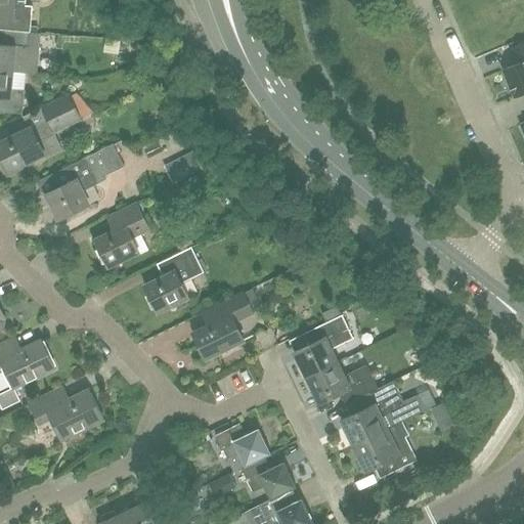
[(26,6),(26,0),(0,0),(0,31),(3,32),(29,34),(30,15),(31,6),(26,6)]
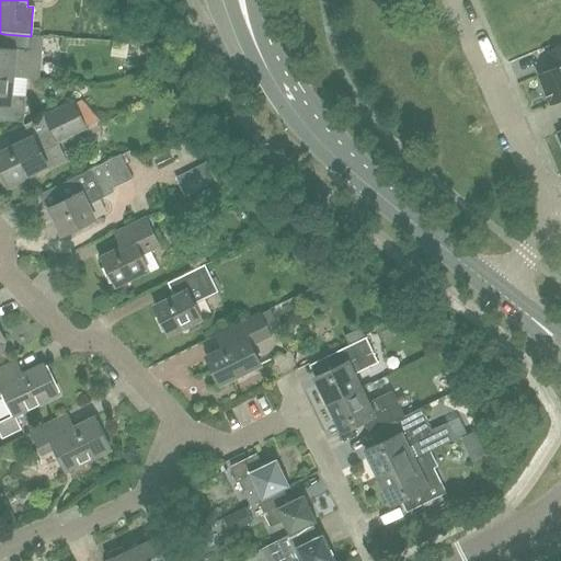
[(29,60),(31,36),(3,34),(1,48),(0,48),(0,77),(13,78),(14,59),(29,60)]
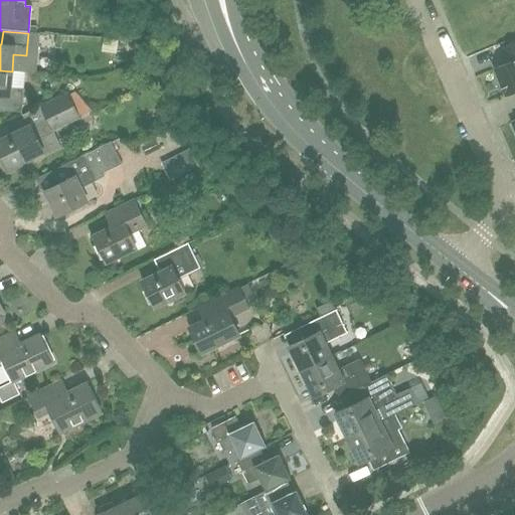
[(507,95),(514,91),(514,42),(505,46),(511,62),(496,69),(507,95)]
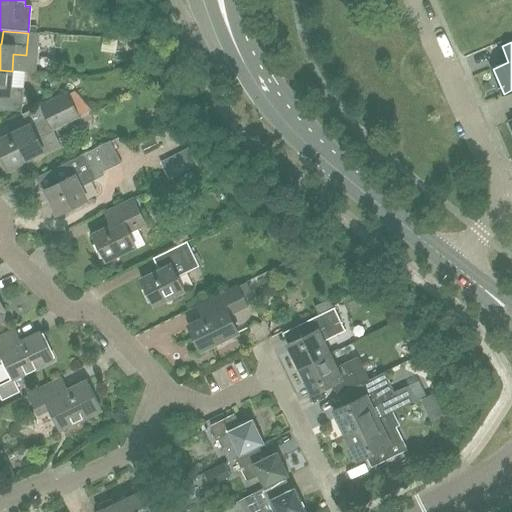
[(10,88),(12,71),(0,70),(0,110),(21,112),(23,89),(10,88)]
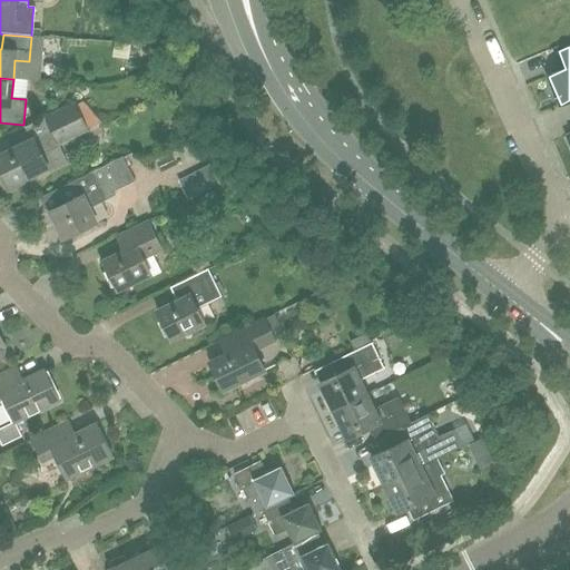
[(58,146),(88,130),(75,102),(43,118),(50,133),(33,140),(33,139),(0,155),(0,172),(1,175),(0,175),(0,180),(7,194),(25,185),(23,182),(47,170),(49,174),(68,165),(58,146)]
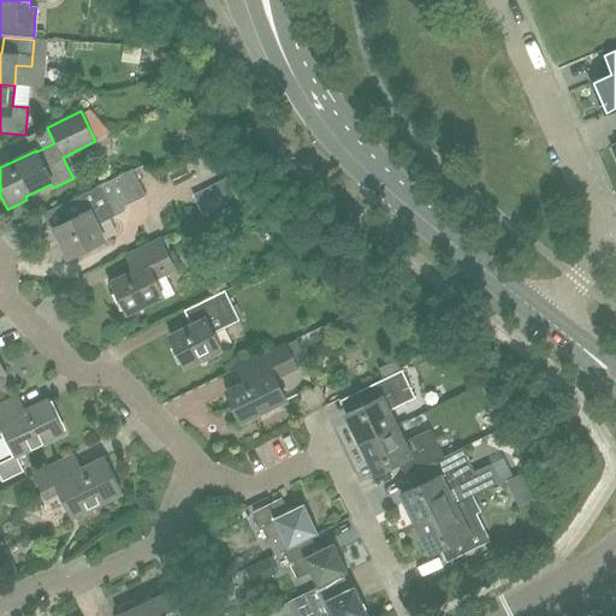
[(69,260),(105,242),(98,225),(124,213),(122,208),(146,197),(132,171),(66,203),(75,219),(53,229),(69,260)]
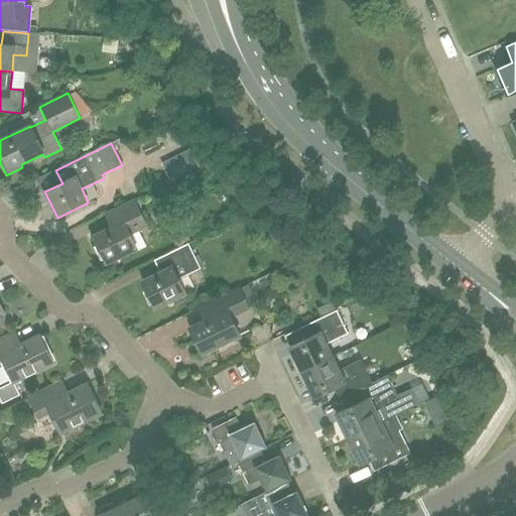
[(170,181),(200,167),(190,149),(161,163),(170,181)]
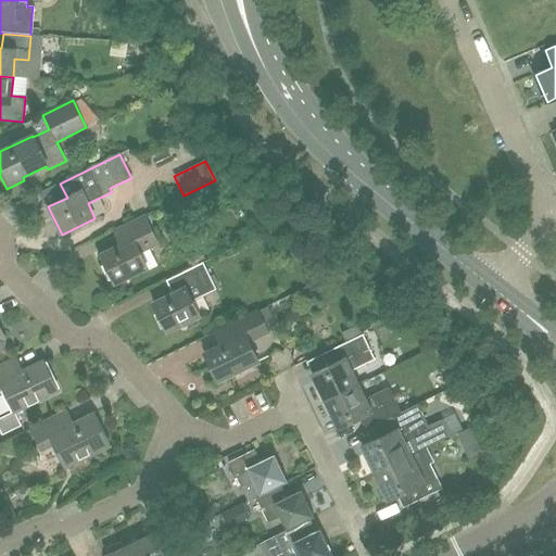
[(149,270),(159,265),(150,248),(159,244),(144,216),(114,231),(121,245),(101,255),(114,283),(148,268),(149,270)]
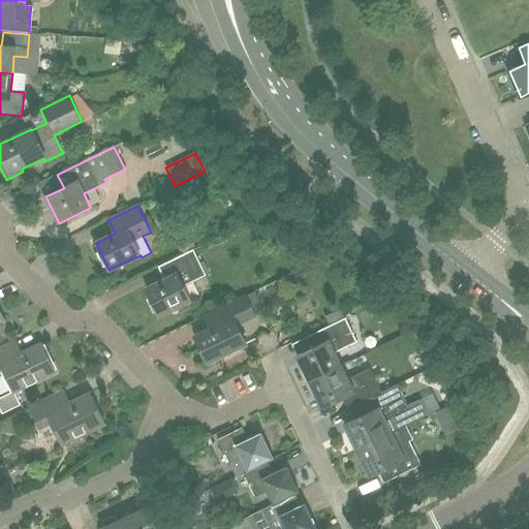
[(158,317),(190,302),(183,287),(206,277),(193,251),(157,268),(164,281),(146,290),(158,317)]
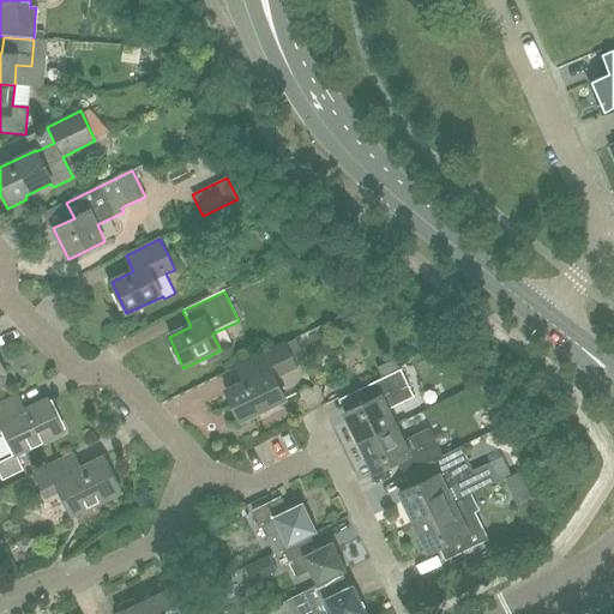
[(242,422),(286,402),(274,379),(296,368),(284,345),(238,367),(245,383),(227,391),(242,422)]
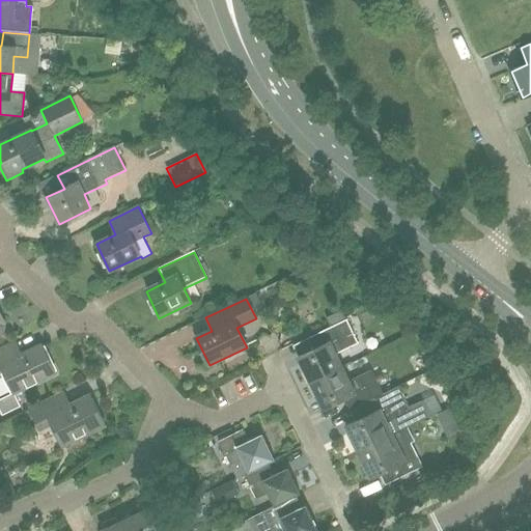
[(311,384),(342,368),(336,355),(358,344),(346,319),(311,337),(316,348),(299,358),(311,384)]
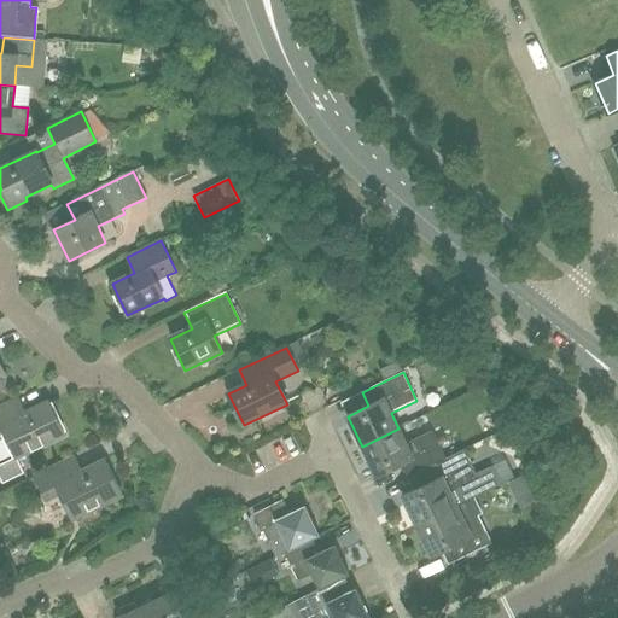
[(0,437),(3,437),(13,460),(63,436),(47,403),(16,419),(9,402),(0,406),(0,437)]
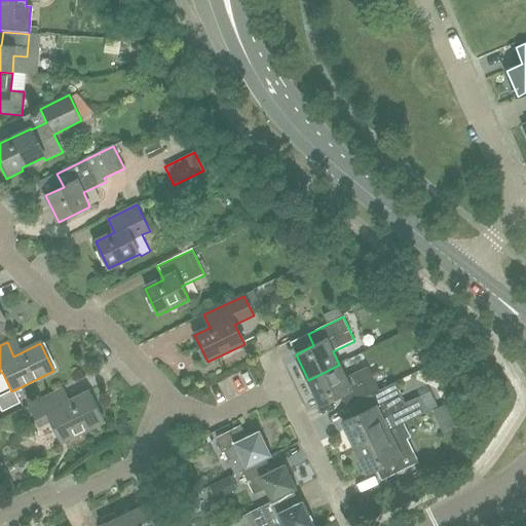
[(346,407),(369,396),(379,391),(368,368),(345,378),(339,365),(308,380),(321,407),(342,397),(346,407)]
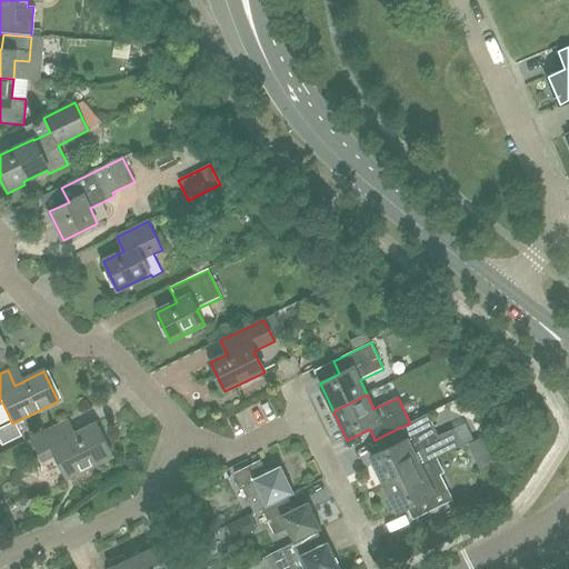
[(381,452),(370,458),(383,486),(429,463),(429,462),(431,461),(437,458),(460,447),(452,431),(438,438),(427,415),(410,423),(399,428),(406,440),(381,452)]
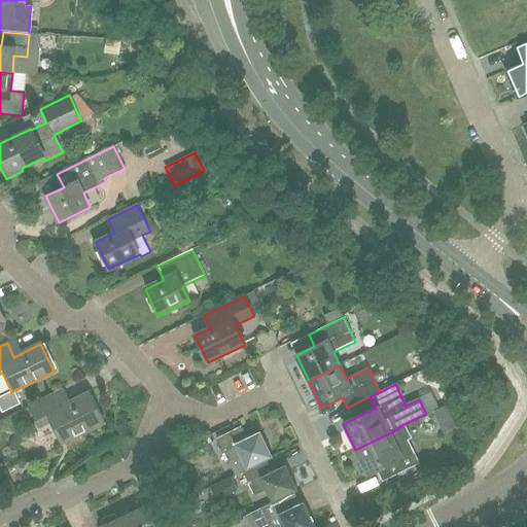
[(62,407),(55,393),(28,407),(38,428),(54,421),(64,443),(102,424),(88,394),(62,407)]
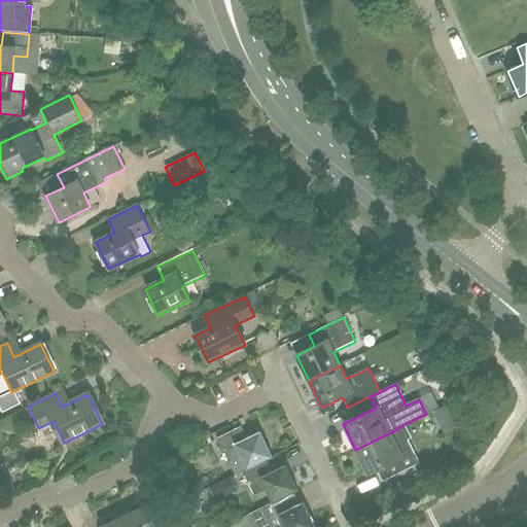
[(243,471),(267,460),(273,457),(260,432),(246,438),(241,427),(216,438),(235,476),(243,471)]
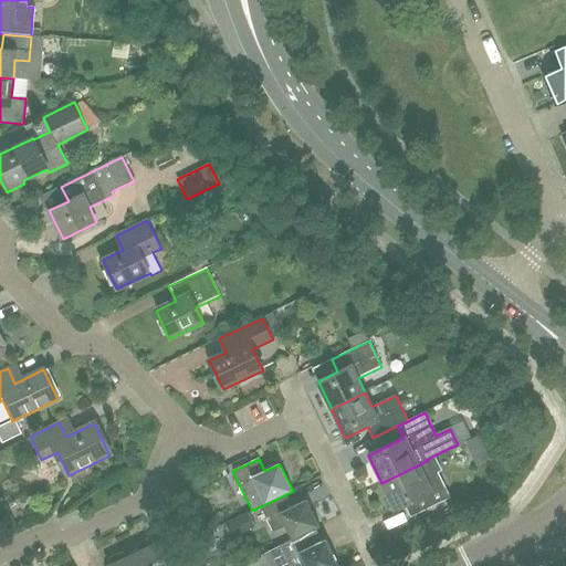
[(427,461),(381,483),(395,510),(422,496),(428,507),(451,496),(438,470),(432,472),(427,461)]
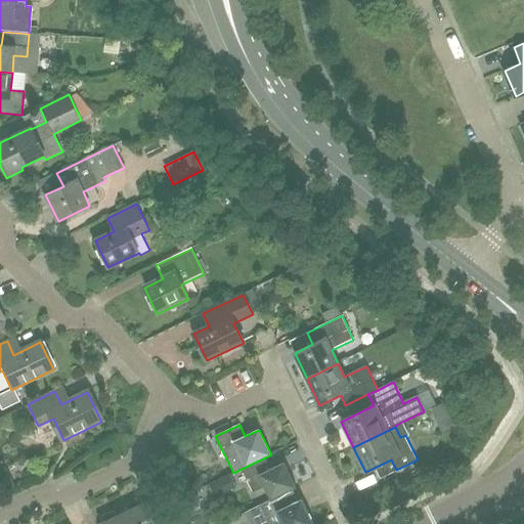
[(270,500),(292,490),(296,488),(284,463),(270,469),(265,457),(242,469),(253,492),(263,487),(270,500)]
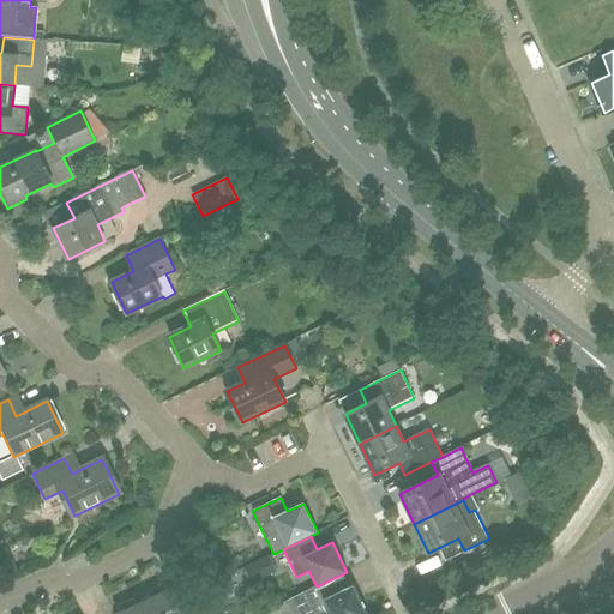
[(306,613),(367,613),(354,585),(349,588),(342,575),(317,587),(304,594),(304,595),(299,597),(306,613)]
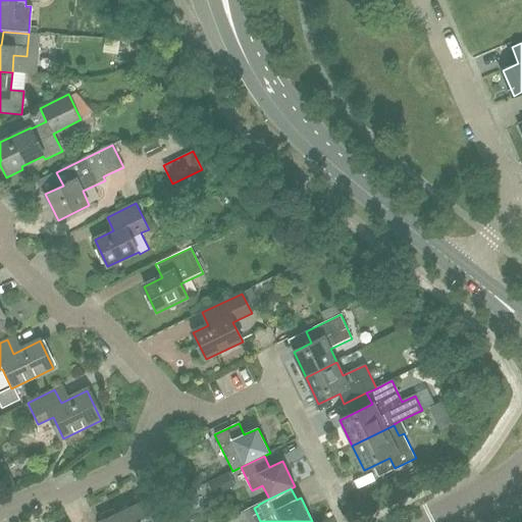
[(120,511),(125,521),(166,521),(166,520),(162,521),(154,521),(144,500),(143,501),(141,498),(138,497),(127,502),(126,505),(127,507),(120,511)]
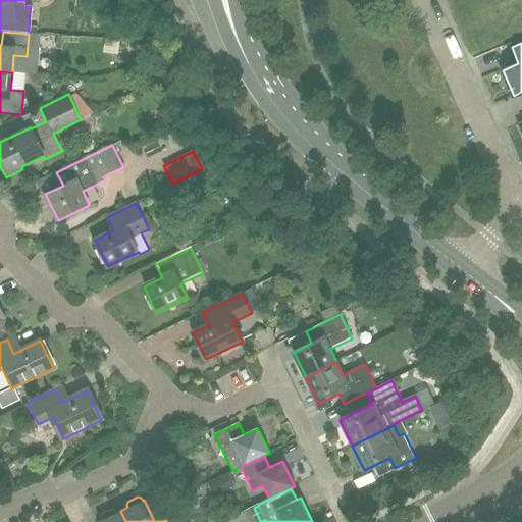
[(125,521),(120,511),(116,513),(115,510),(112,509),(101,514),(101,517),(103,521),(102,521),(125,521)]
